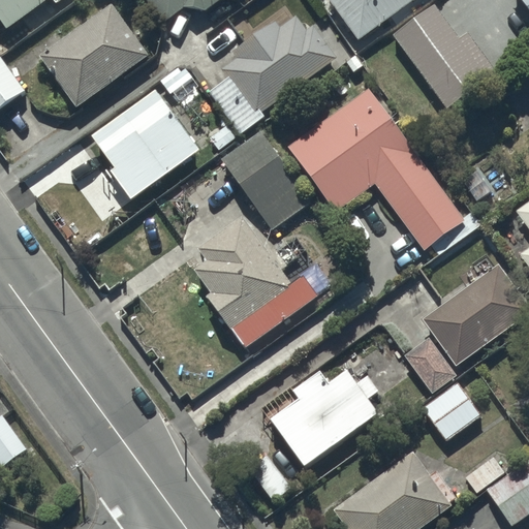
[(0,0),(0,17),(8,29),(47,0),(54,0),(57,3),(61,0),(0,0)]
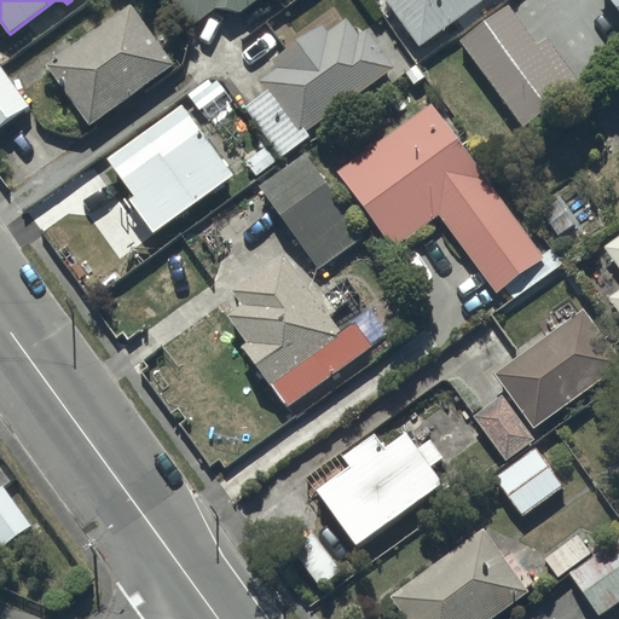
[(173,0),(192,27),(218,7),(243,12),(259,0),(275,0),(276,0),(275,0),(173,0)]
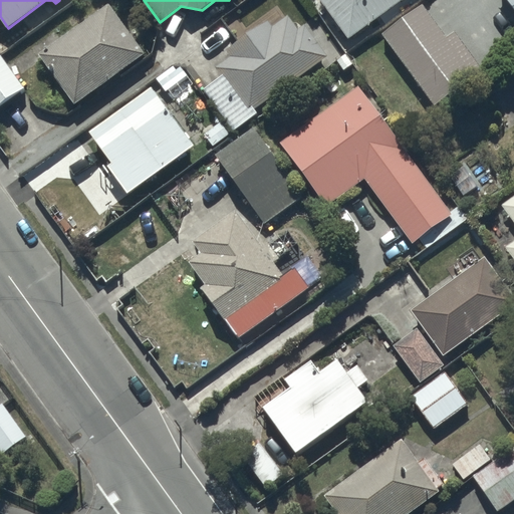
[(321,0),(349,38),(403,0),(321,0)]
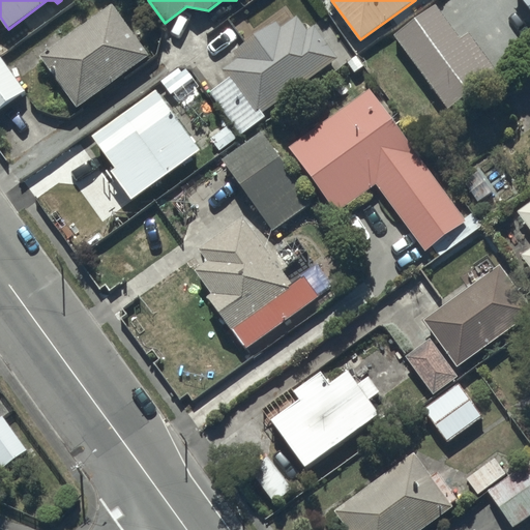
[(113,4),(41,55),(79,108),(150,57),(113,4)]
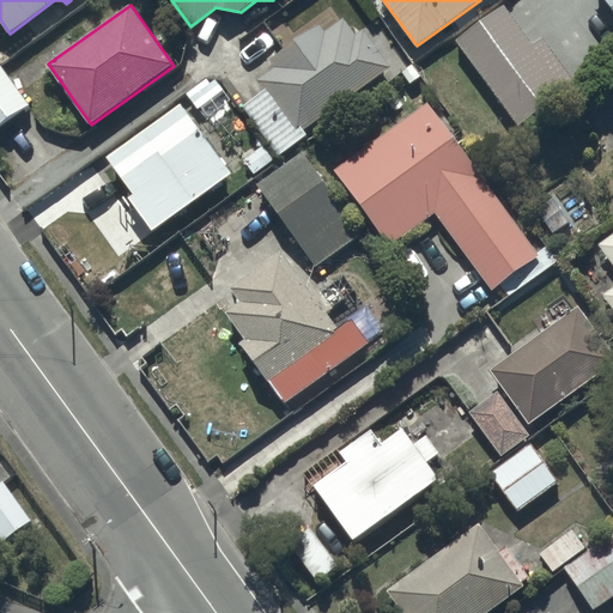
[(504,6),(457,40),(520,126),(575,86),(540,38),(532,44),(504,6)]
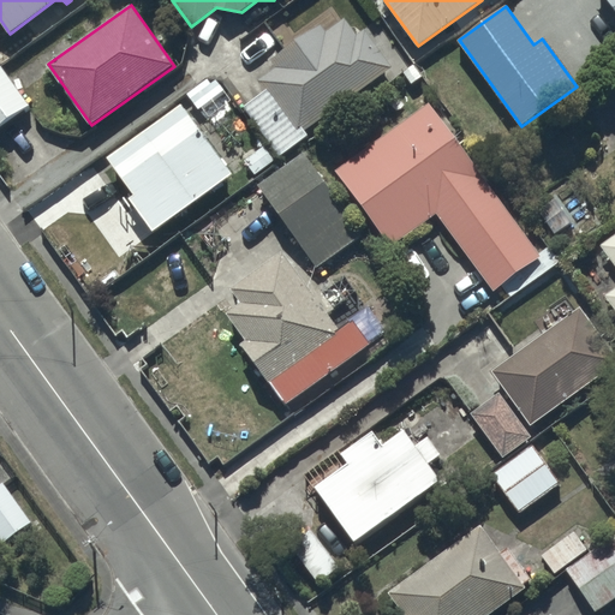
[(309,135),(305,129),(392,67),(365,30),(358,35),(347,19),(342,23),(333,9),(309,25),(311,29),(270,59),(278,67),(260,81),(267,91),(245,108),(280,157),(309,135)]
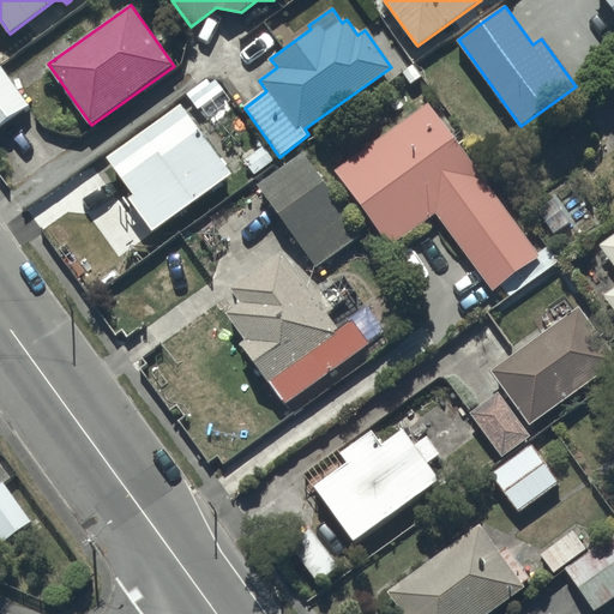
[(1,66),(0,66),(0,128),(31,107),(1,66)]
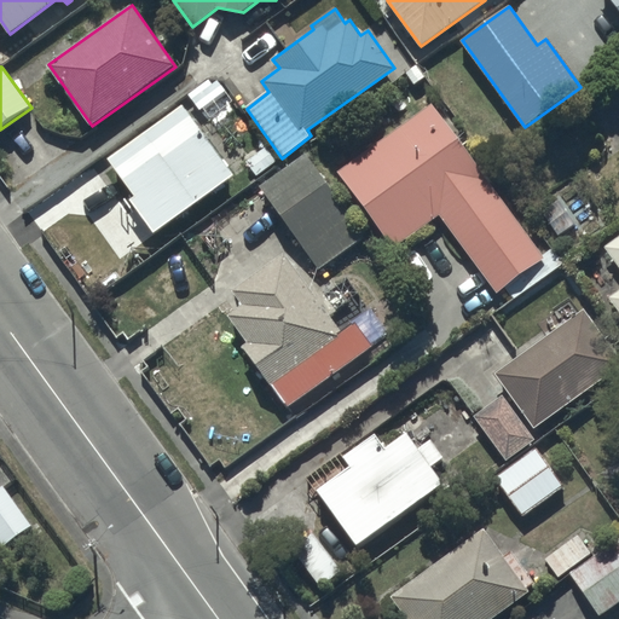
[(433,103),(337,172),(395,248),(441,215),(498,294),(508,288),(516,300),(565,265),(553,249),(543,256),(433,103)]
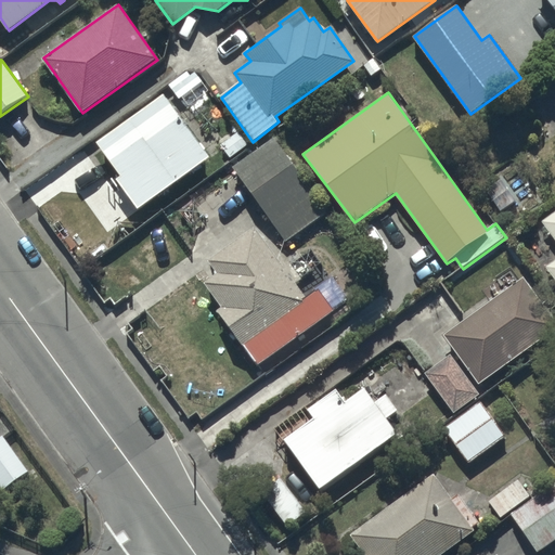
[(165,94),(99,142),(123,176),(118,179),(139,209),(210,158),(165,94)]
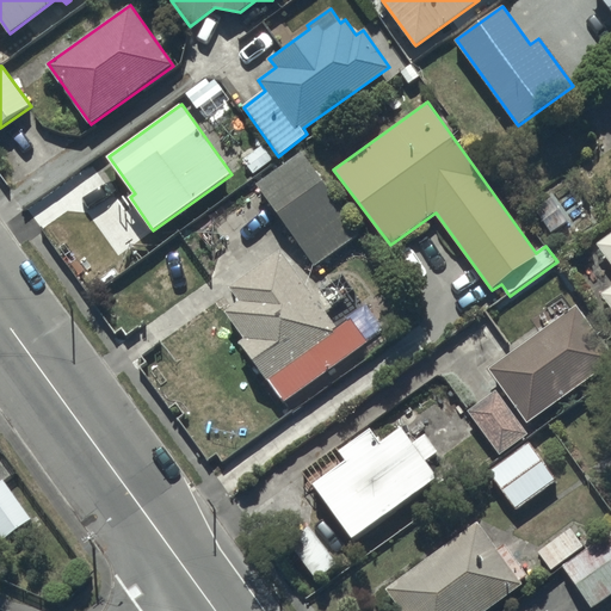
[(302,154),(258,185),(314,265),(358,235),(302,154)]
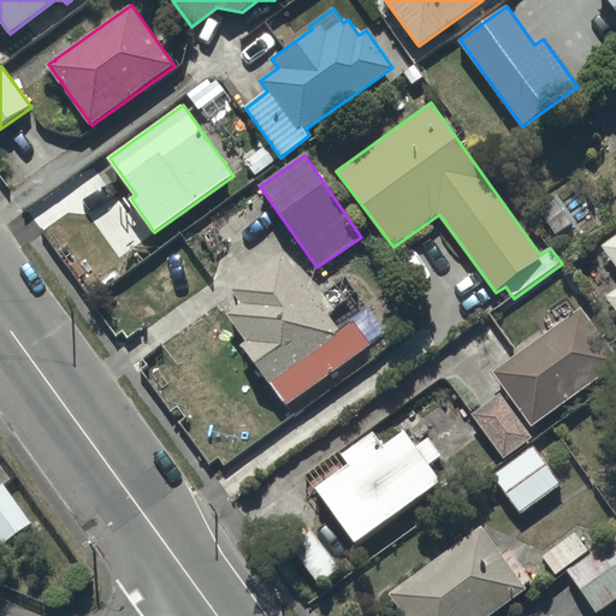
[(615,236),(603,247),(615,265),(615,286),(605,295),(615,309),(615,236)]
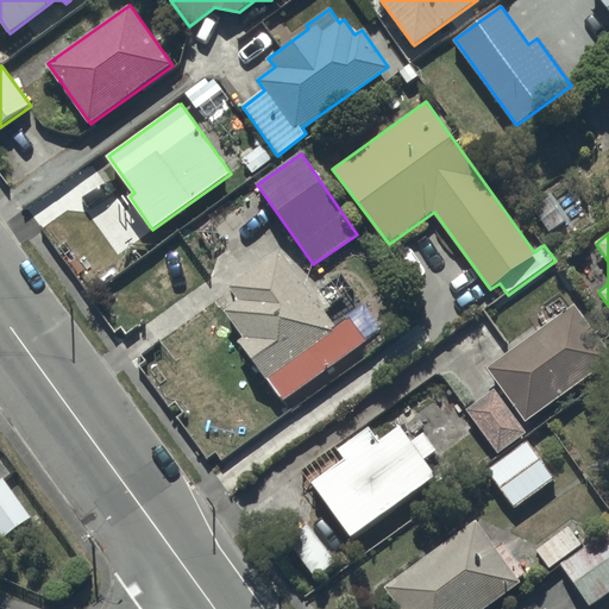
[(240,300),(226,309),(245,337),(239,341),(282,401),(368,339),(351,316),(337,327),(325,311),(357,286),(337,258),(303,282),(281,250),(231,286),(240,300)]
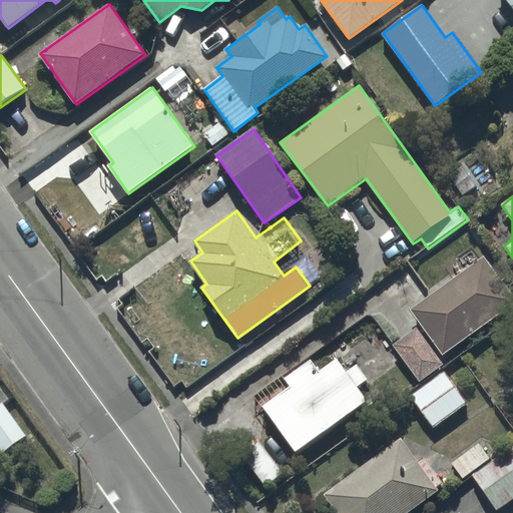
[(512,295),(484,257),(410,309),(444,355),(512,303),(512,295)]
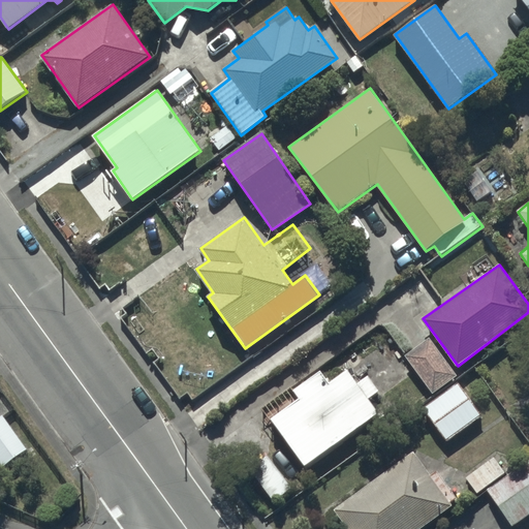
[(431,338),(406,355),(434,394),(458,376),(431,338)]
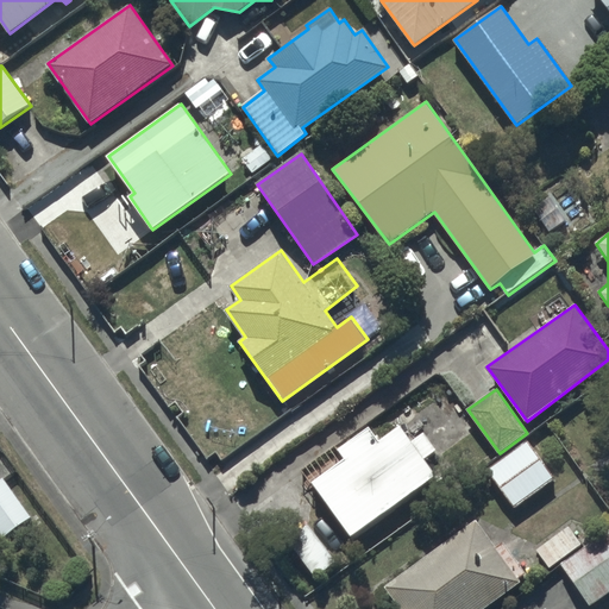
[(346,459),(313,482),(355,542),(440,483),(424,459),(437,451),(425,433),(412,441),(401,427),(382,440),(371,427),(339,449),(346,459)]
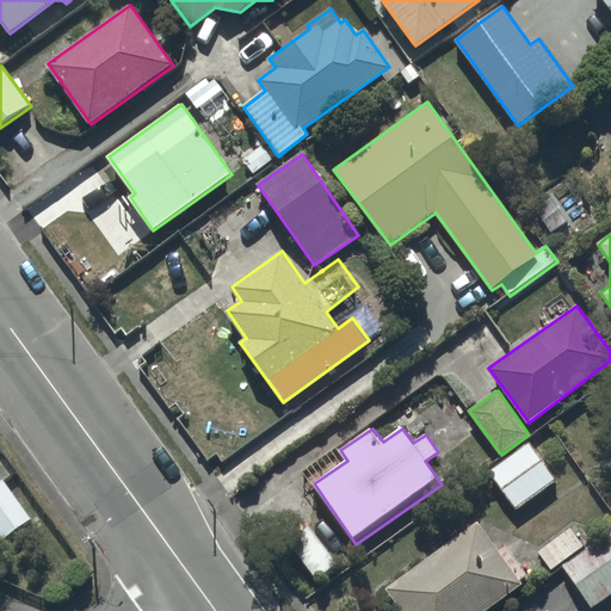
[(530,442),(489,471),(517,511),(559,480),(530,442)]
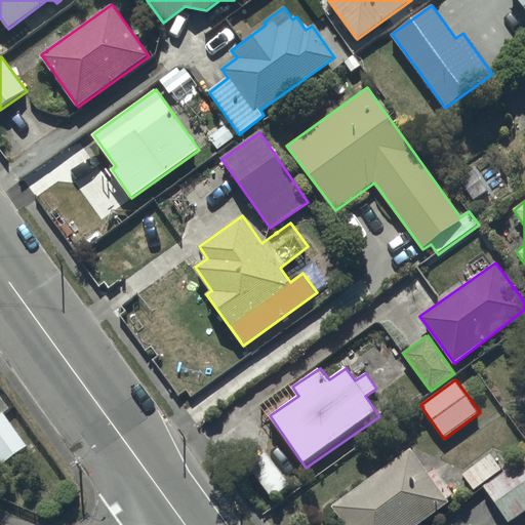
[(3,412),(0,413),(0,457),(4,462),(29,445),(3,412)]
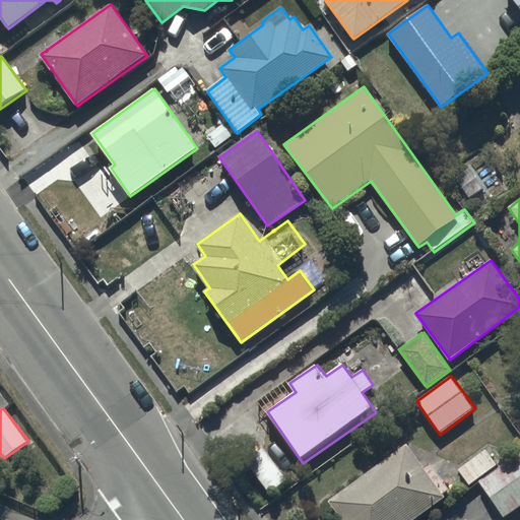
[(343,519),(411,519),(445,497),(442,494),(449,489),(431,463),(425,467),(407,443),(329,499),(344,519),(343,519)]
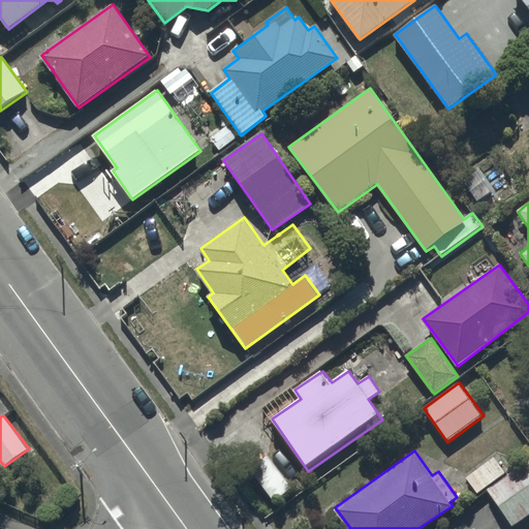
[(495,458),(467,476),(478,492),(505,472),(495,458)]
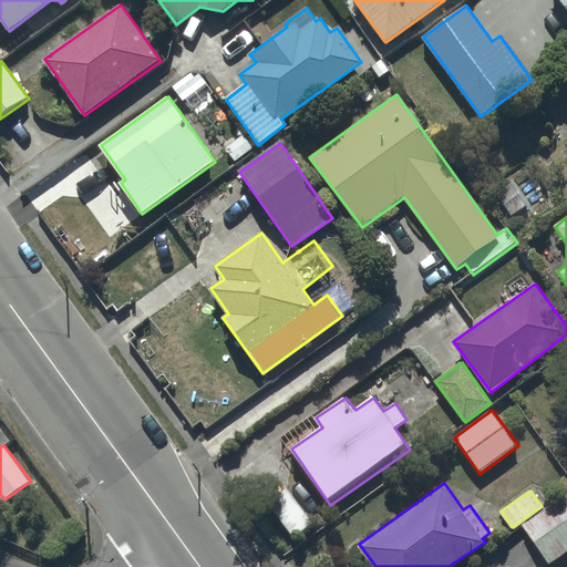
[(566,494),(523,526),(549,564),(566,550),(566,494)]
